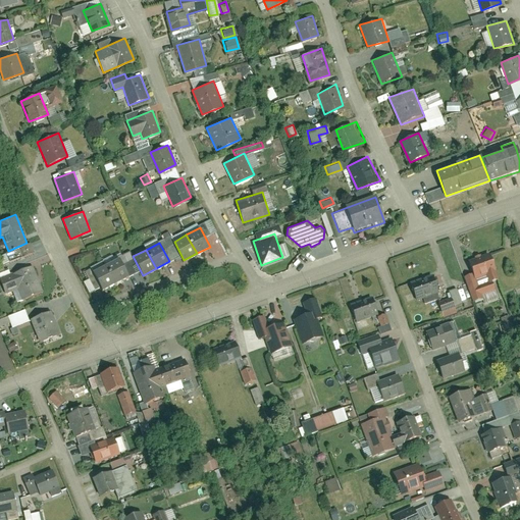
[(112,253),(103,258),(105,262),(114,257),(112,253)]
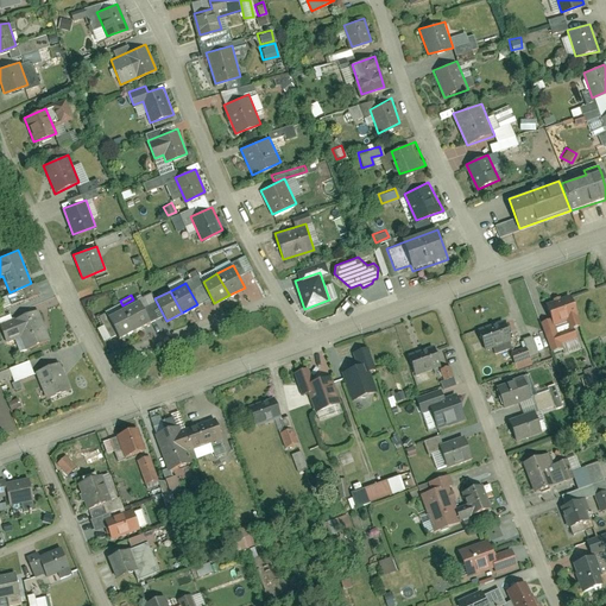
[(580,326),(569,295),(545,304),(551,320),(540,323),(550,353),(562,348),(560,343),(575,338),(573,329),(580,326)]
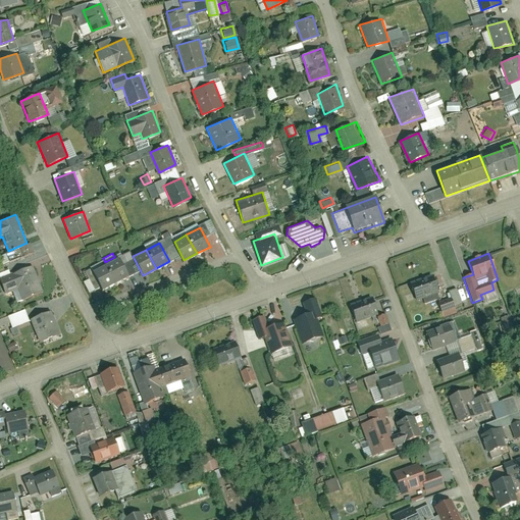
[(118,257),(105,264),(115,284),(128,275),(118,257)]
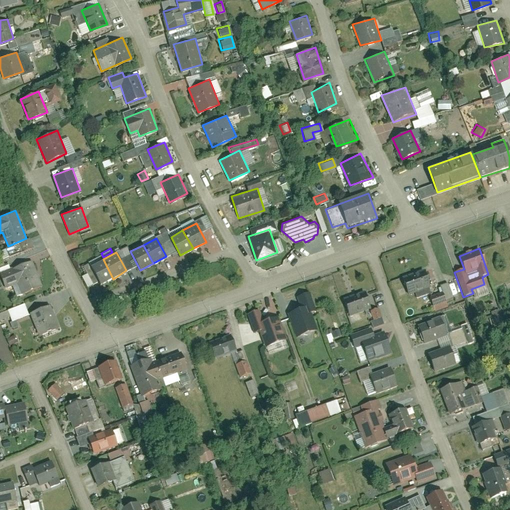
[(43,286),(32,259),(0,272),(5,287),(17,282),(22,295),(43,286)]
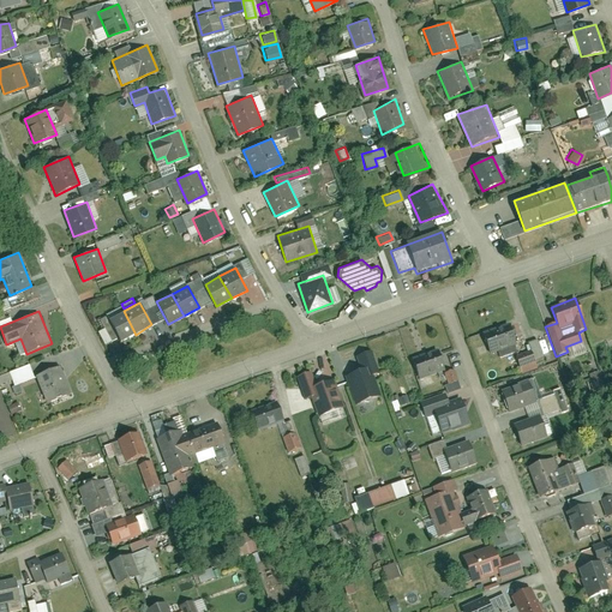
[(124,311),(108,319),(120,341),(136,335),(124,311)]
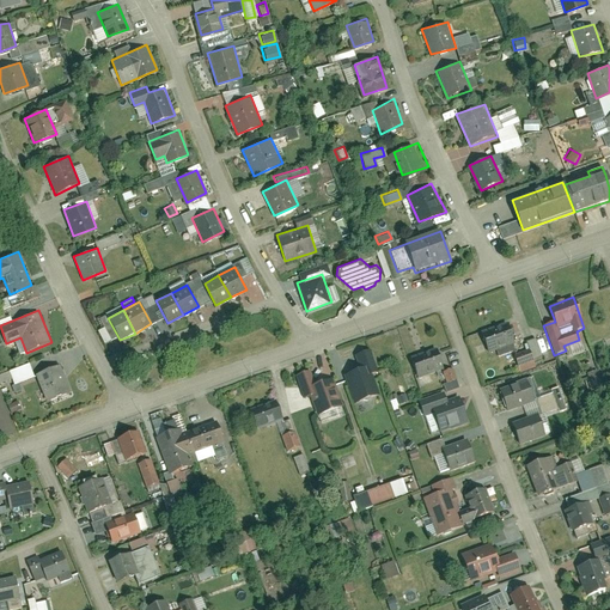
[(508,319),(482,329),(489,349),(516,340),(508,319)]
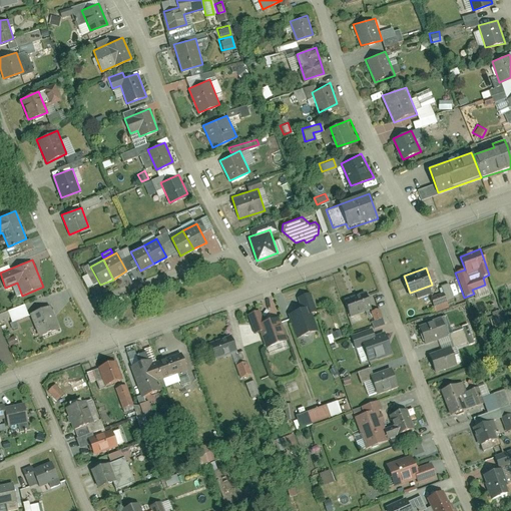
[(432,311),(447,306),(445,299),(457,295),(452,281),(439,285),(441,292),(428,296),(432,311)]
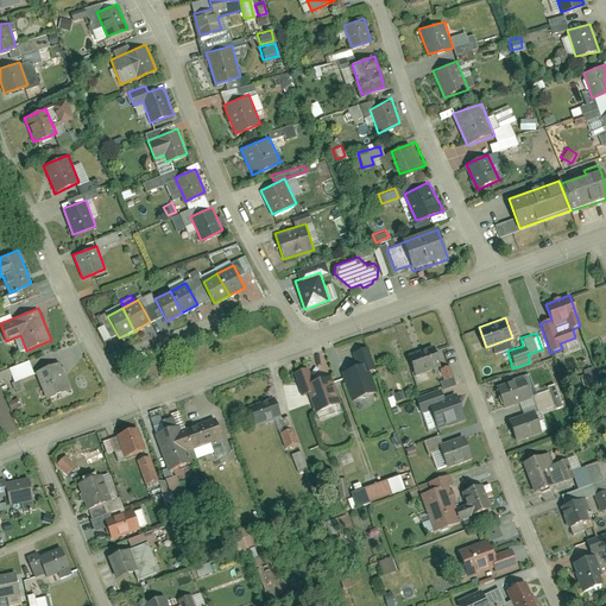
[(374,371),(366,347),(351,353),(355,367),(341,372),(351,401),(374,392),(367,373),(374,371)]
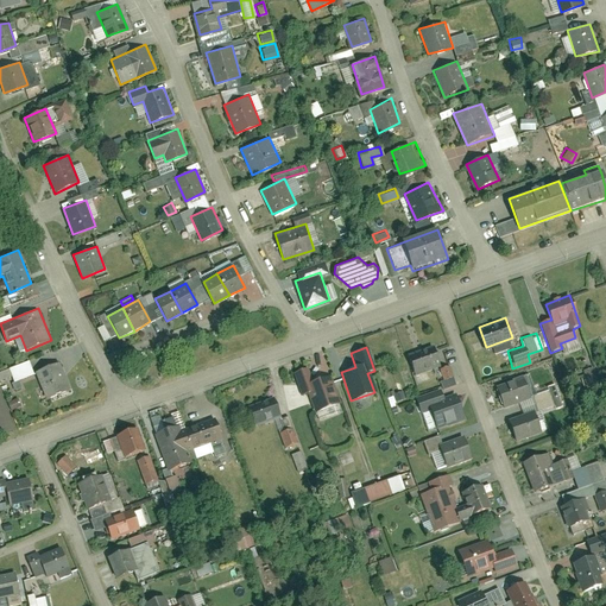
[(440,365),(433,347),(408,357),(415,374),(440,365)]
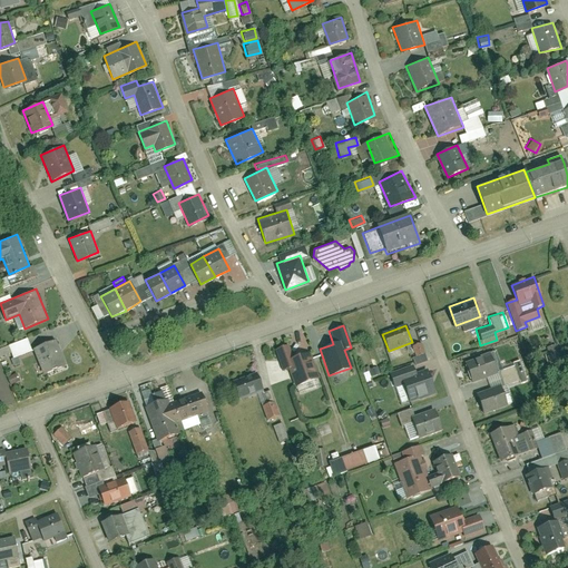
[(0,353),(9,351),(10,355),(29,350),(26,338),(0,344),(0,353)]
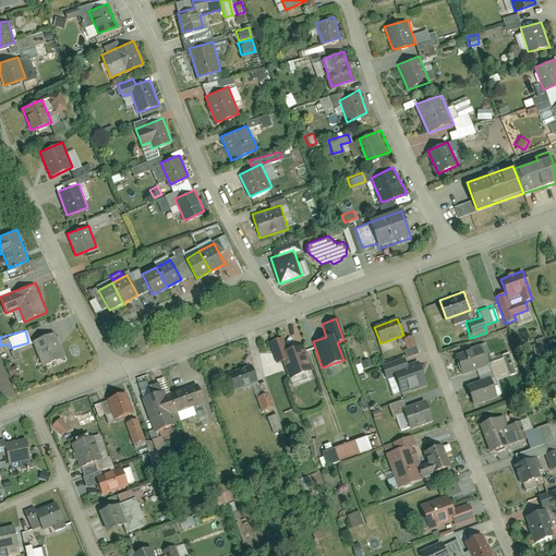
[(53,331),(32,339),(43,365),(65,358),(53,331)]
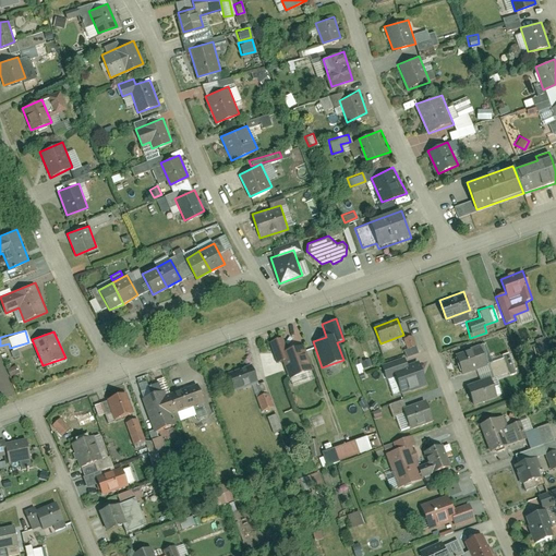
[(401,348),(405,355),(417,351),(411,334),(401,337),(405,347),(401,348)]
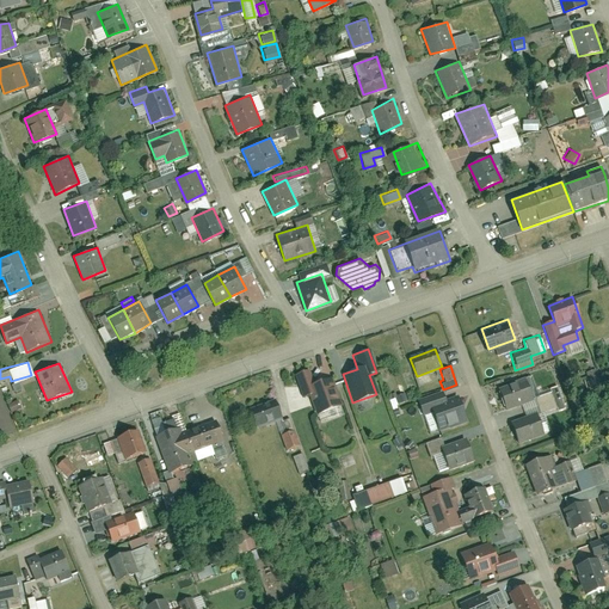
[(340,405),(330,377),(314,383),(308,368),(294,374),(302,398),(308,395),(315,414),(340,405)]
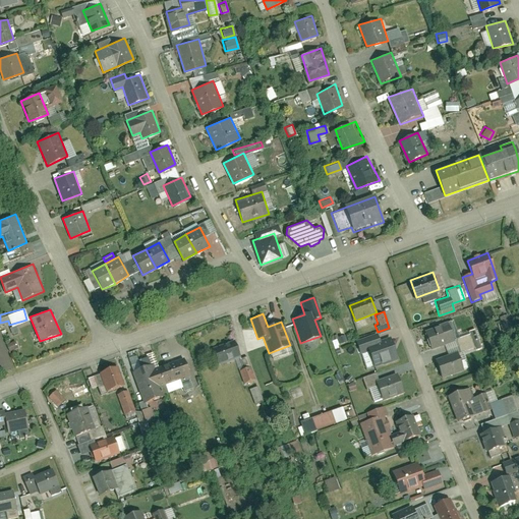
[(449,322),(424,330),(430,348),(456,339),(449,322)]
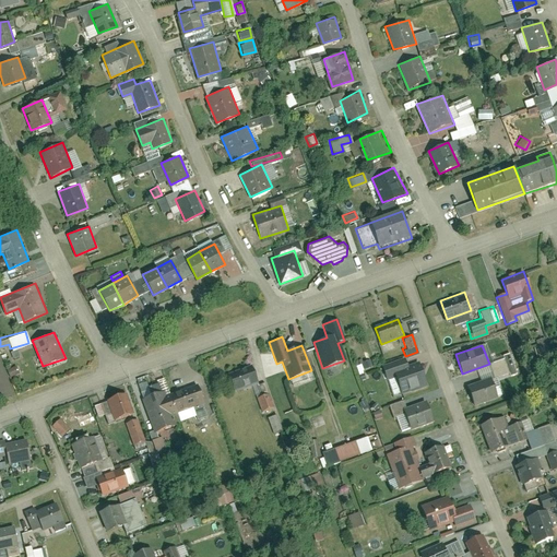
[(402,394),(428,383),(419,359),(409,362),(406,356),(381,366),(384,378),(395,376),(402,394)]
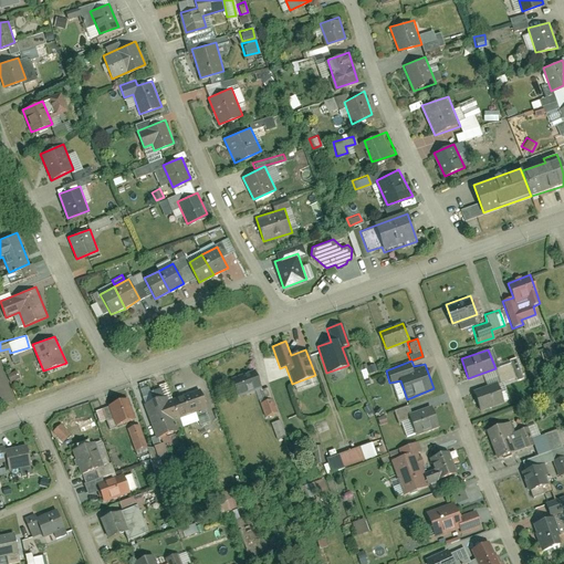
[(260,389),(252,369),(229,378),(236,397),(260,389)]
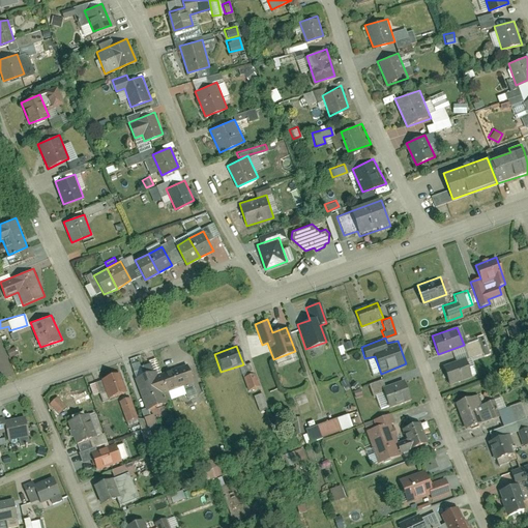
[(466,356),(443,363),(449,384),(472,375),(466,356)]
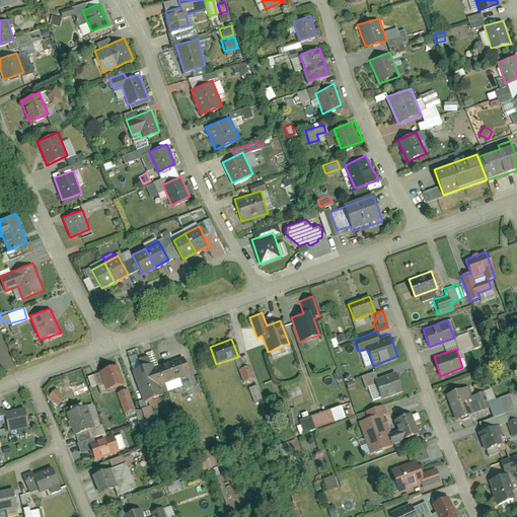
[(190,374),(182,356),(158,364),(162,375),(165,382),(190,374)]
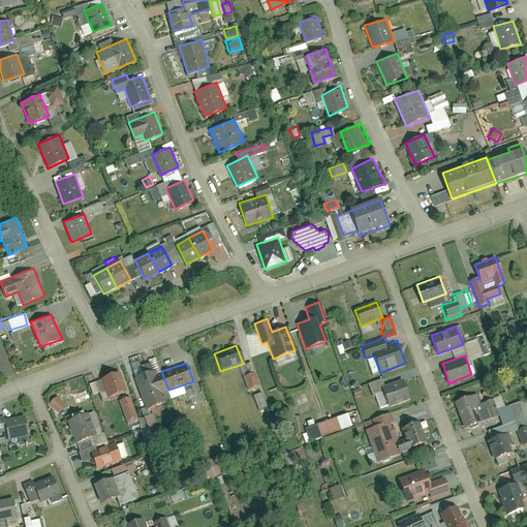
[(165,382),(161,371),(157,372),(156,369),(134,376),(140,392),(165,382)]
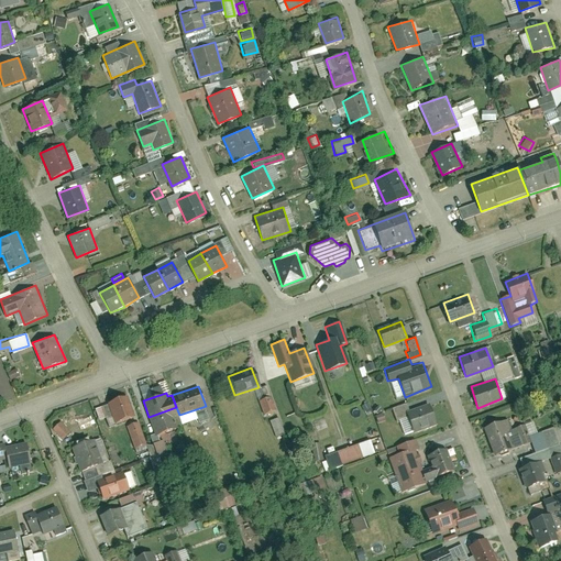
[(275,409),(270,394),(256,399),(261,414),(275,409)]
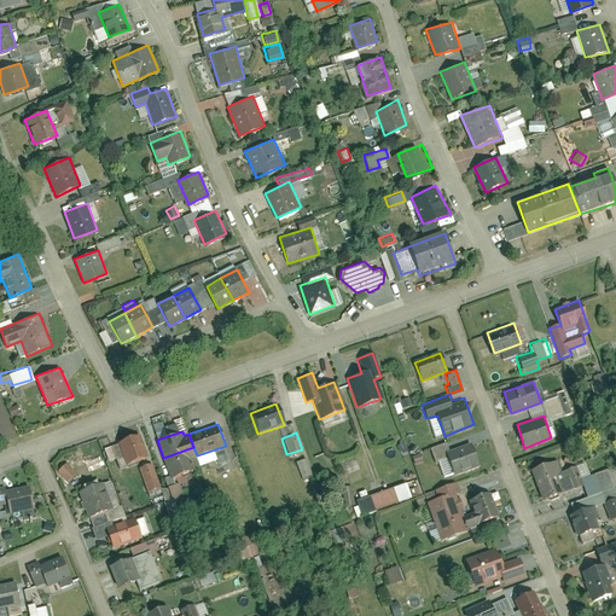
[(146,459),(138,436),(117,443),(125,465),(146,459)]
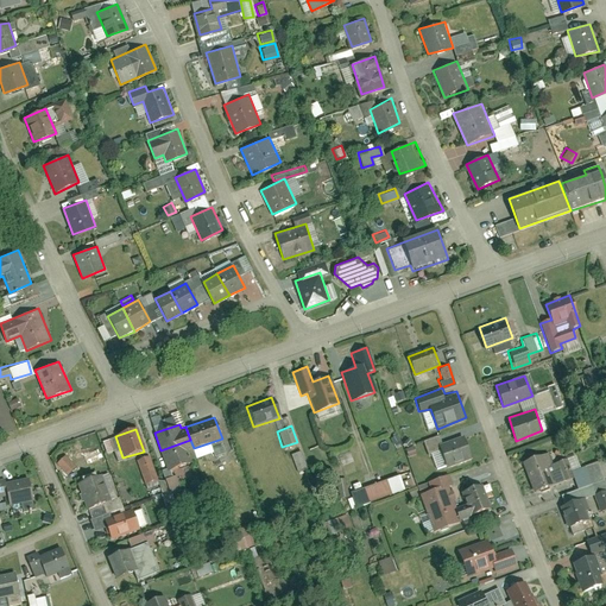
[(446,466),(472,459),(466,434),(437,443),(446,466)]
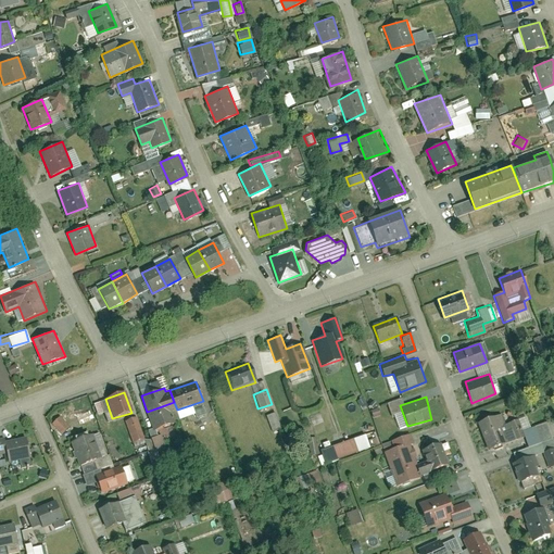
[(105,418),(108,418),(104,399),(92,401),(95,413),(104,411),(105,418)]
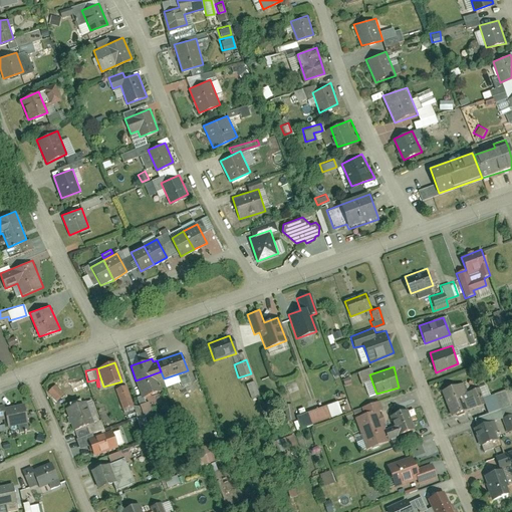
[(164,378),(161,371),(136,380),(142,397),(162,390),(159,380),(164,378)]
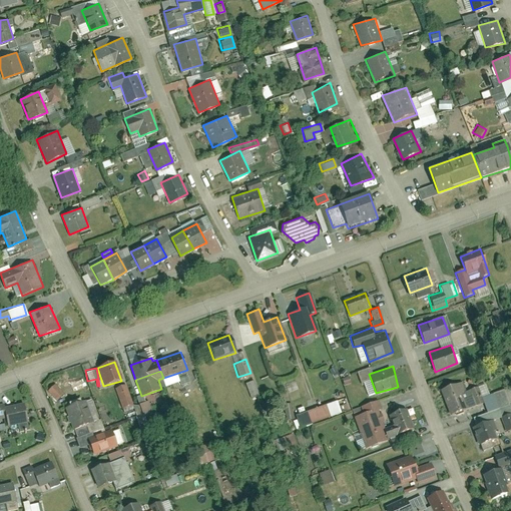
[(243,382),(249,396),(258,393),(252,379),(243,382)]
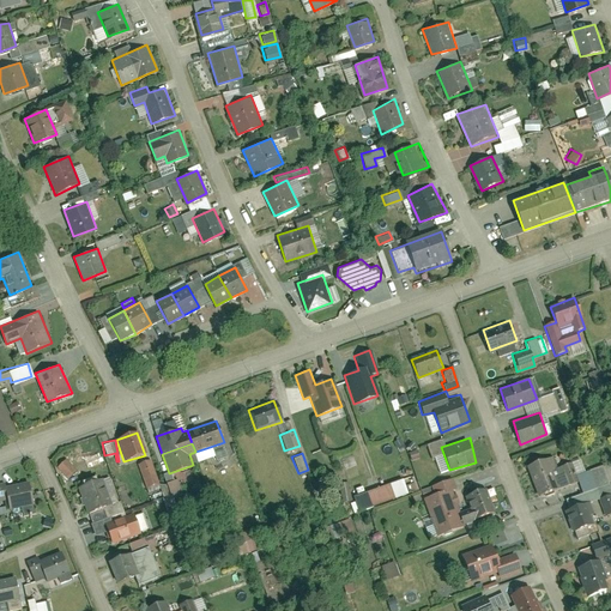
[(96,455),(76,461),(78,470),(100,464),(96,455)]
